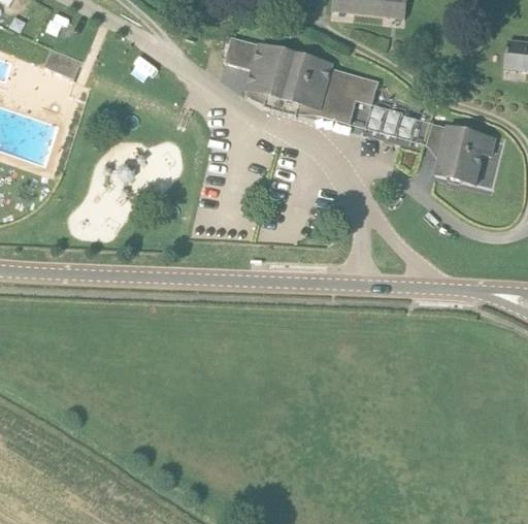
[(6,0),(5,4),(28,11),(31,0),(6,0)]
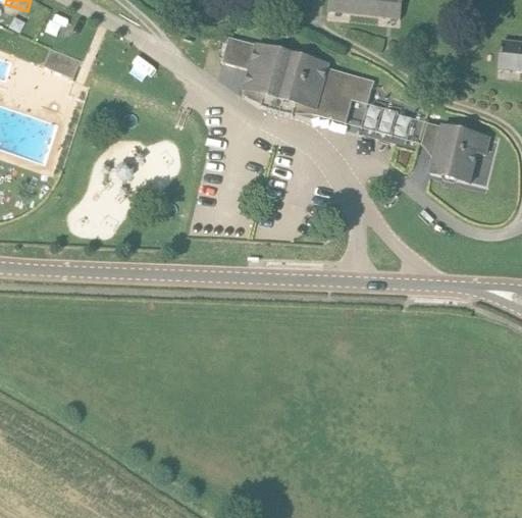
[(364,13),(366,0),(329,0),(328,9),(364,13)]
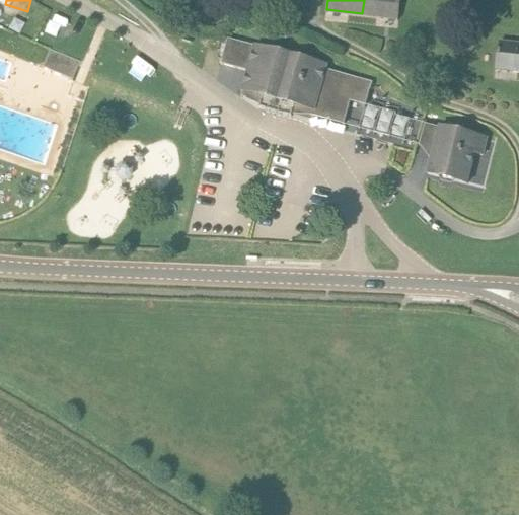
[(398,17),(399,0),(364,0),(362,13),(398,17)]
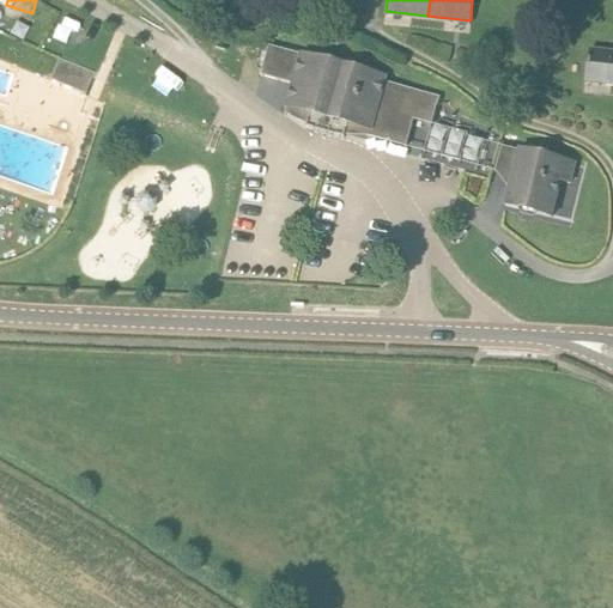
[(72,16),(65,36),(84,43),(91,22),(72,16)]
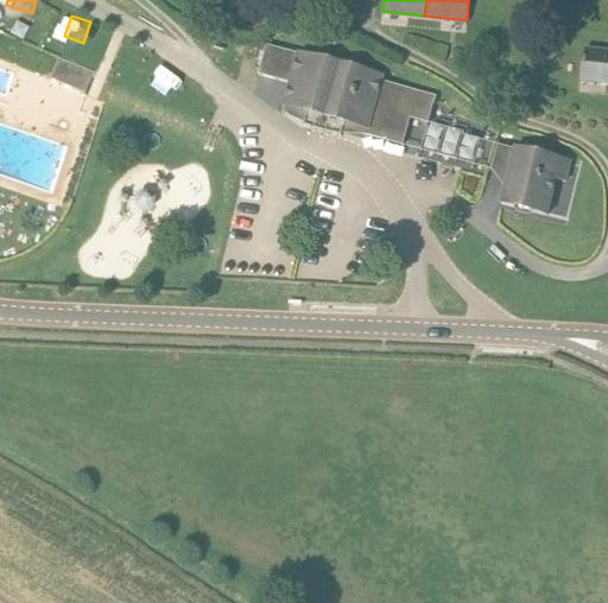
[(428,120),(435,94),(436,91),(381,77),(382,73),(266,40),(258,71),(290,80),(284,102),(306,109),(303,122),(341,133),(344,119),(367,125),(365,132),(401,143),(410,115),(428,120)]
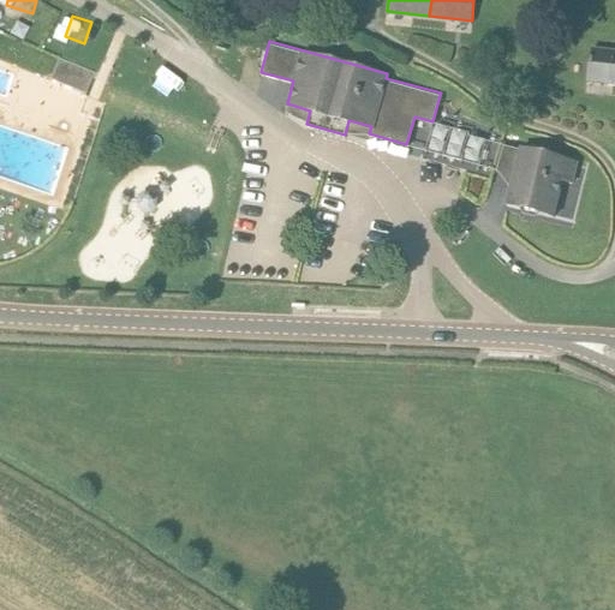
[(614,81),(614,47),(592,46),(591,54),(590,54),(587,78),(614,81)]
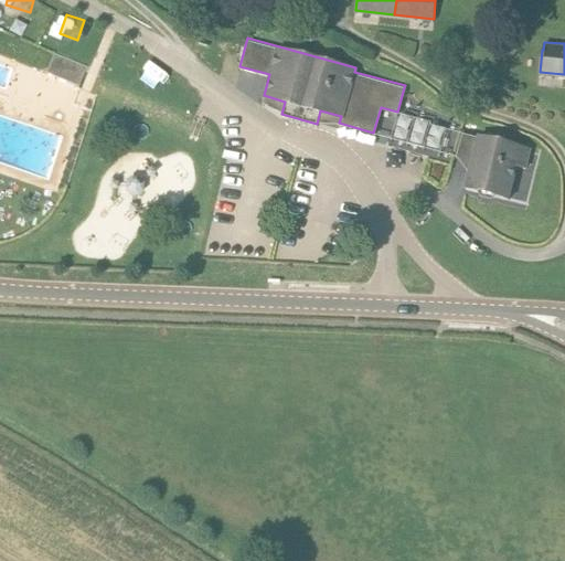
[(45,70),(78,84),(86,63),(54,50),(45,70)]
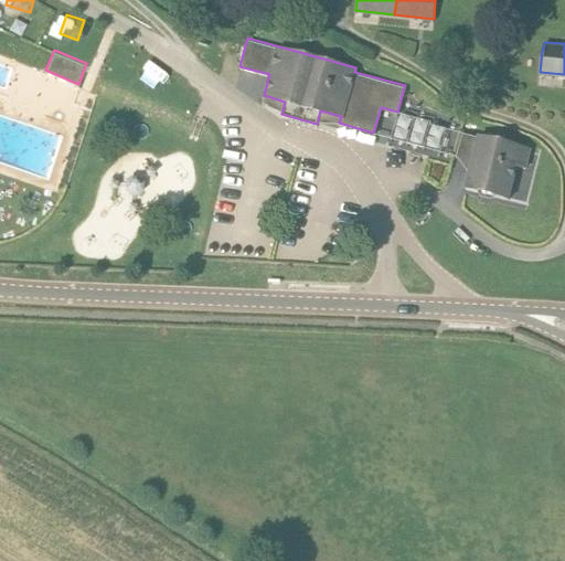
[(525,166),(530,148),(478,135),(465,186),(508,197),(516,163),(525,166)]
